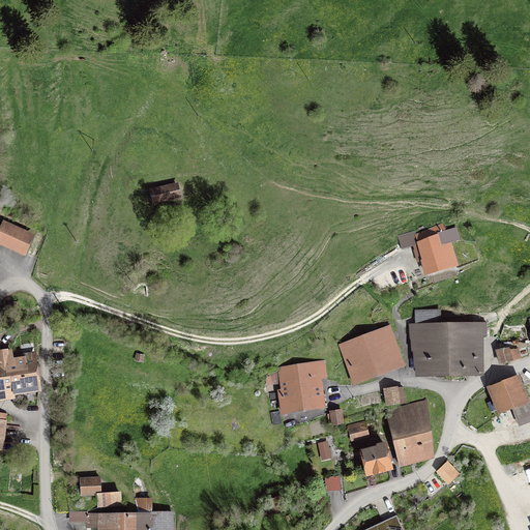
[(154,201),(180,196),(177,181),(152,187),(154,201)]
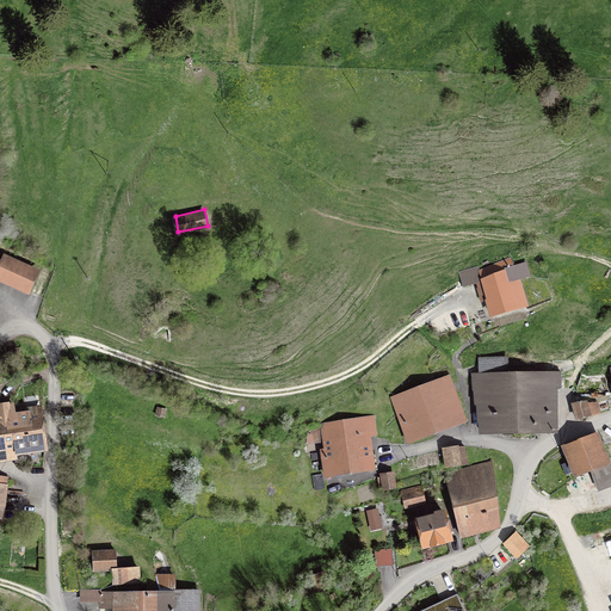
[(37,273),(4,258),(0,266),(0,278),(29,291),(37,273)]
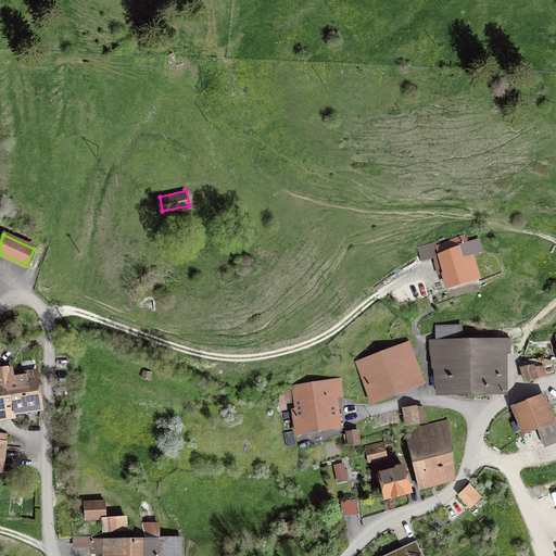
[(475,261),(472,253),(481,251),(477,240),(468,243),(463,236),(437,247),(434,242),(418,249),(421,261),(439,255),(441,262),(436,264),(439,273),(444,272),(449,287),(476,278),(471,262),(475,261)]
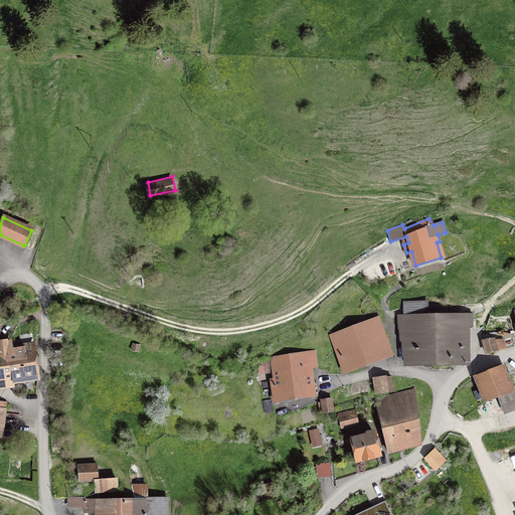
[(427,315),(427,302),(403,302),(404,315),(398,316),(399,328),(400,328),(401,340),(402,340),(405,364),(464,364),(464,361),(468,361),(468,327),(473,327),(473,314),(465,314),(465,315),(427,315)]
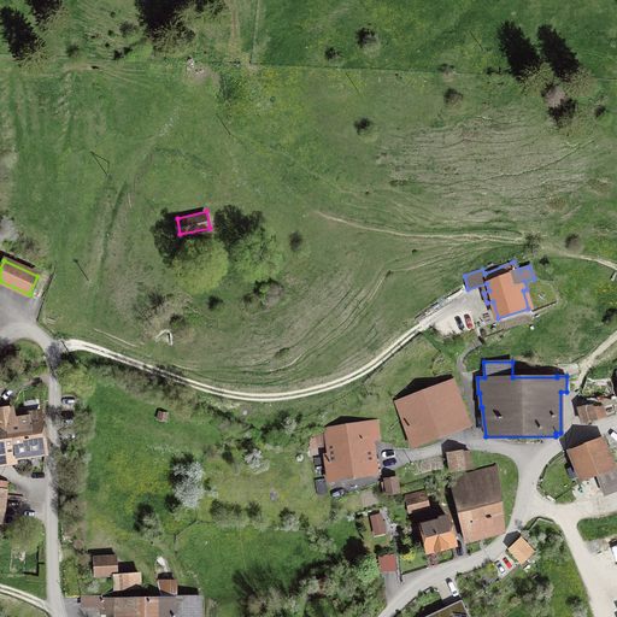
[(397,403),(412,446),(470,425),(452,381),(397,403)]
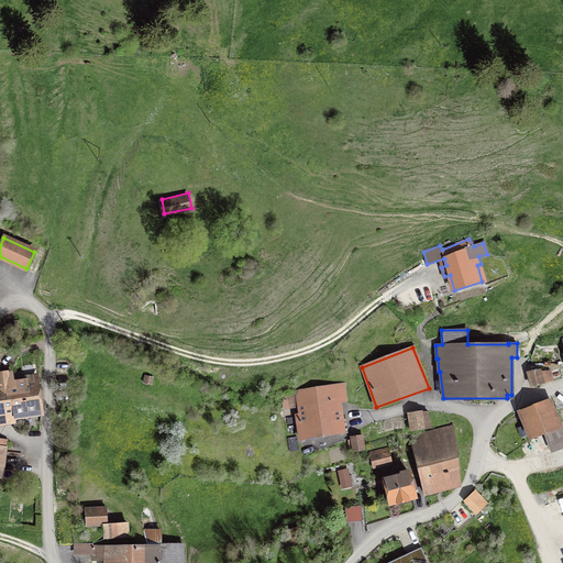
[(532,387),(543,384),(540,370),(528,373),(532,387)]
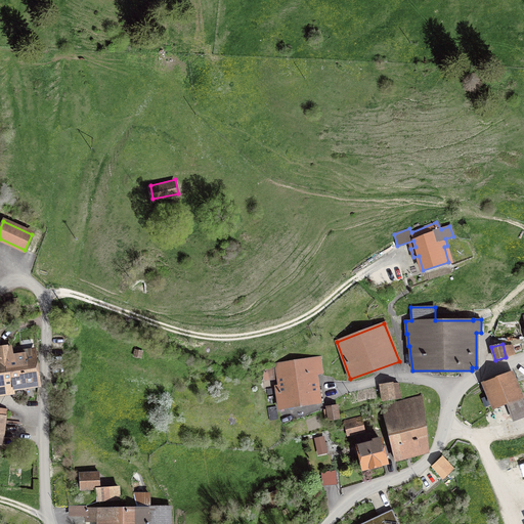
[(0,390),(38,385),(34,352),(10,355),(9,347),(0,348),(0,390)]
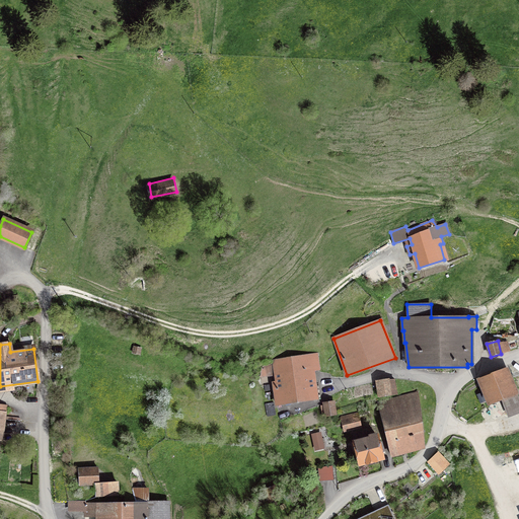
[(277,404),(317,398),(312,369),(318,369),(317,355),(274,361),(277,383),(274,383),(277,404)]
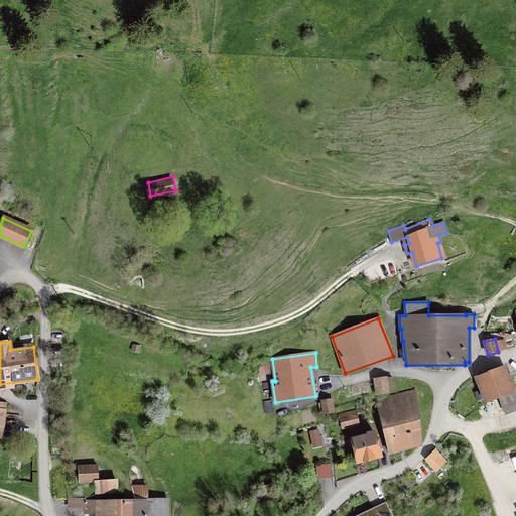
[(487,402),(513,392),(503,366),(473,378),(476,384),(479,383),(487,402)]
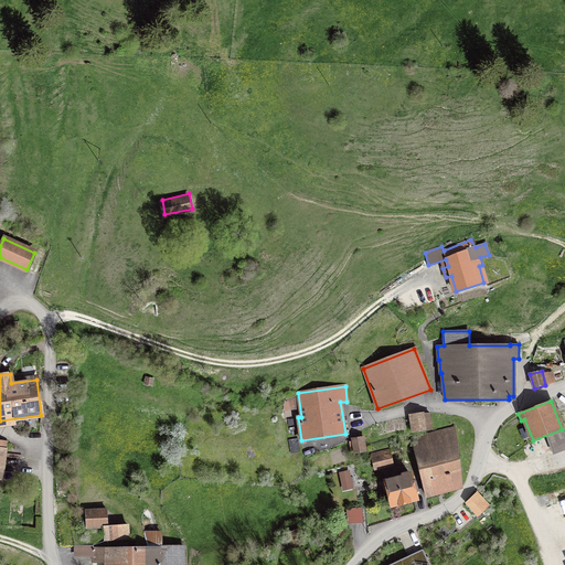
[(414,432),(425,429),(423,417),(413,419),(414,432)]
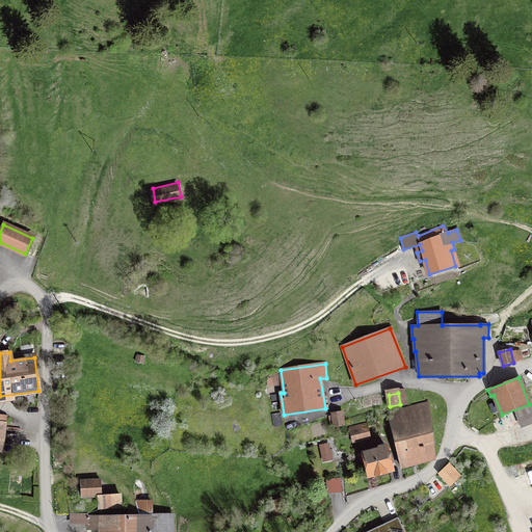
[(401,468),(434,458),(432,429),(428,403),(388,413),(401,468)]
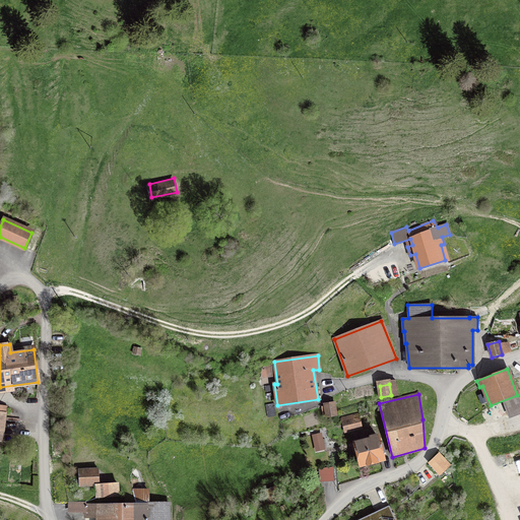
[(324,405),(326,416),(336,414),(334,404),(324,405)]
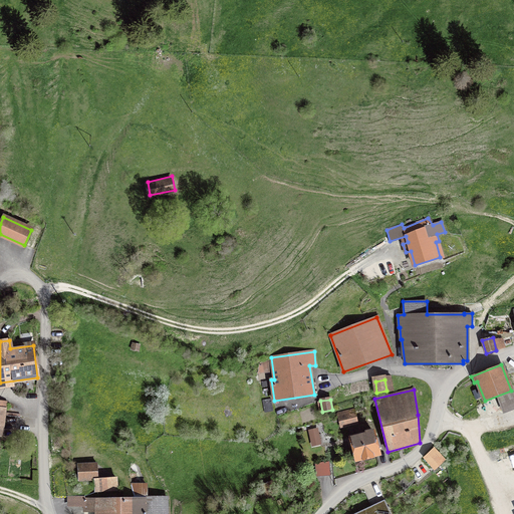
[(337,416),(340,427),(357,423),(354,412),(337,416)]
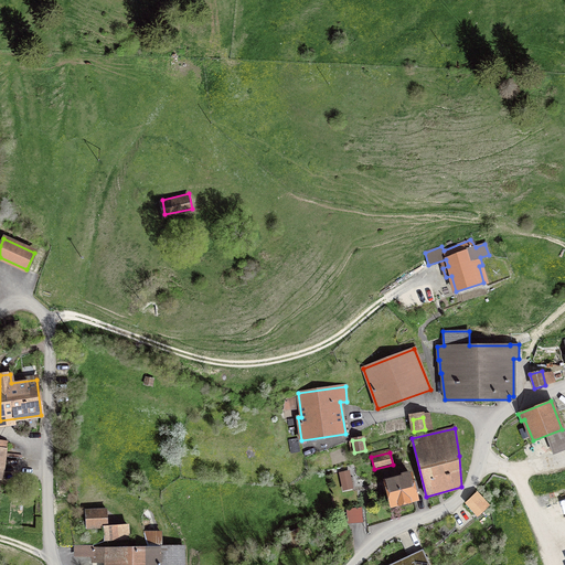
[(392,505),(416,499),(415,491),(418,490),(416,481),(413,482),(411,475),(409,475),(408,472),(402,473),(403,477),(386,481),(392,505)]
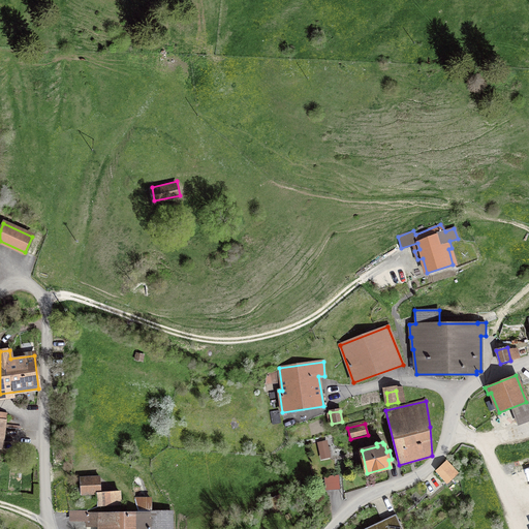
[(447,483),(458,473),(446,461),(436,470),(447,483)]
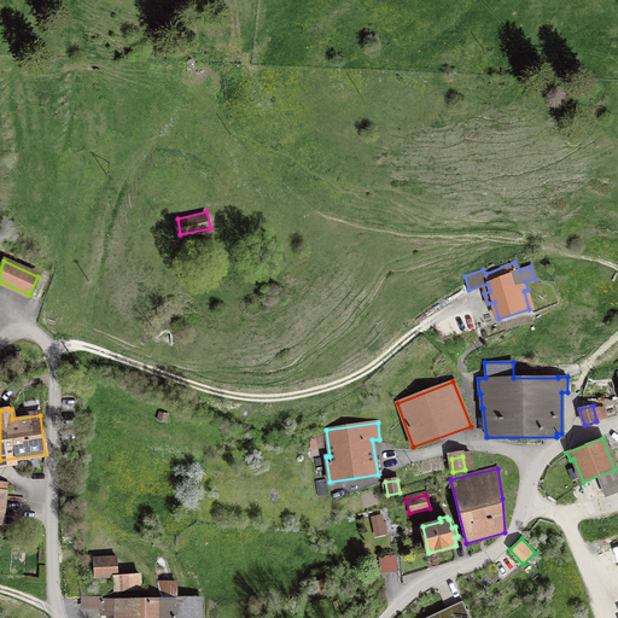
[(379,558),(380,572),(397,571),(396,555),(379,558)]
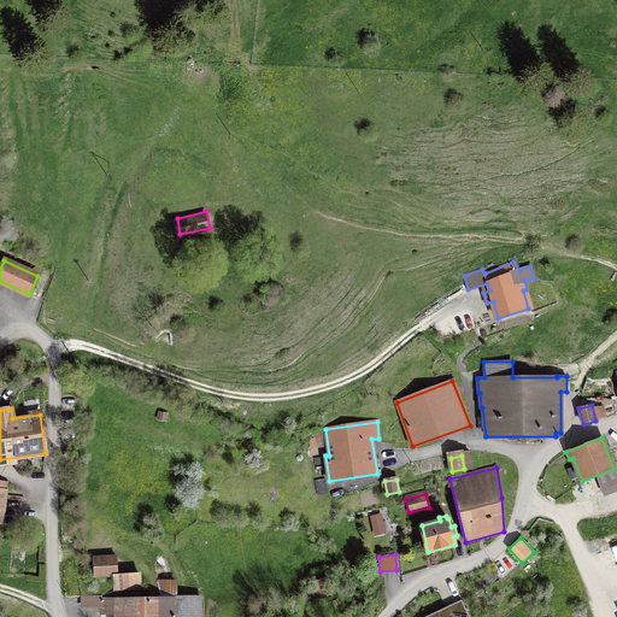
[(116,557),(93,557),(94,576),(117,575),(116,557)]
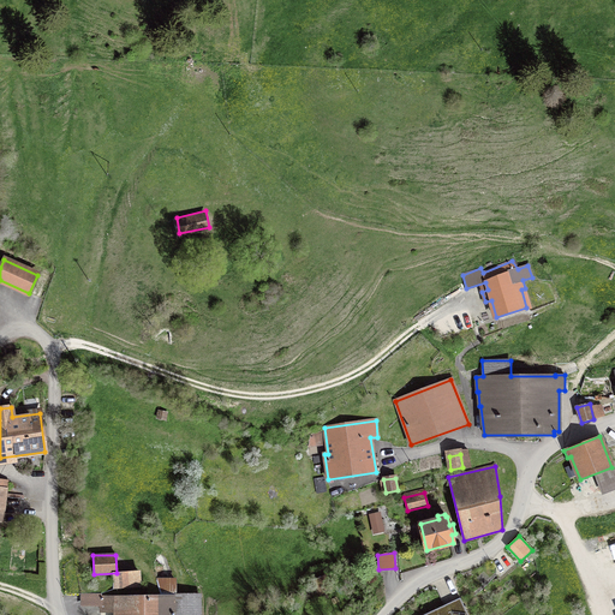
[(115,587),(141,585),(139,573),(114,574),(115,587)]
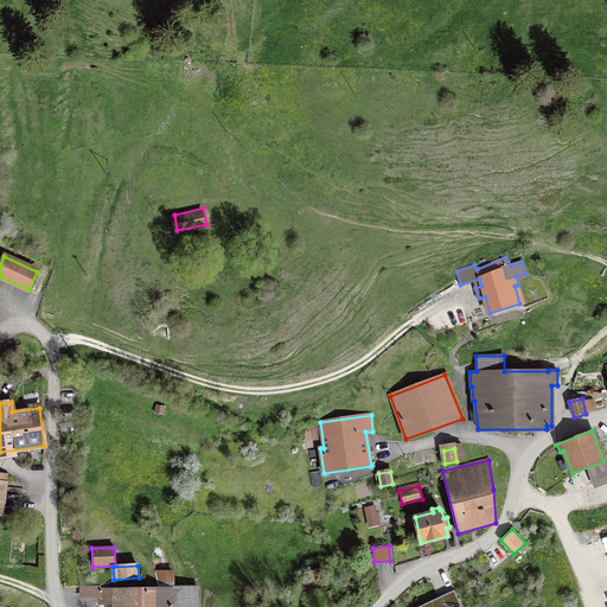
[(311,574),(315,583),(325,579),(320,569),(311,574)]
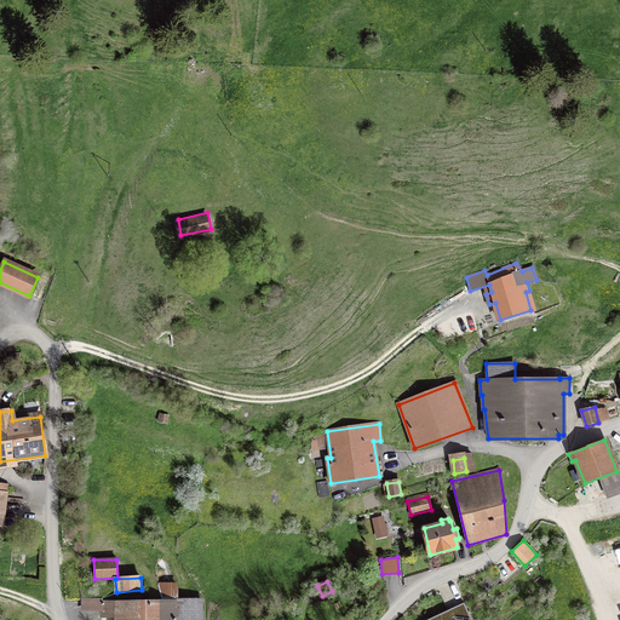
[(201,619),(201,601),(177,602),(177,584),(159,585),(158,583),(145,586),(150,602),(102,602),(102,600),(84,600),(82,608),(102,608),(102,615),(118,615),(118,619),(201,619)]
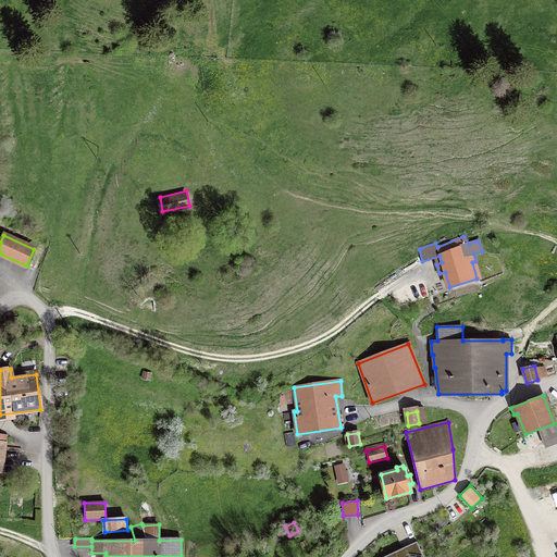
[(423,556),(417,541),(382,556),(423,556)]
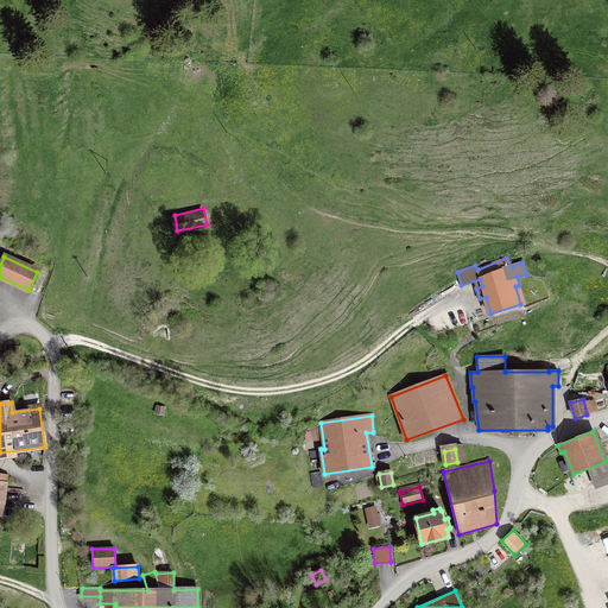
All buildings are outlined.
